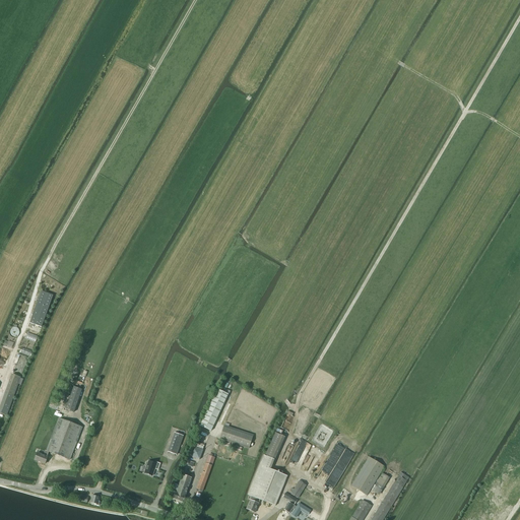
[(51,278),(34,308),(44,314),(62,285),(51,278)]
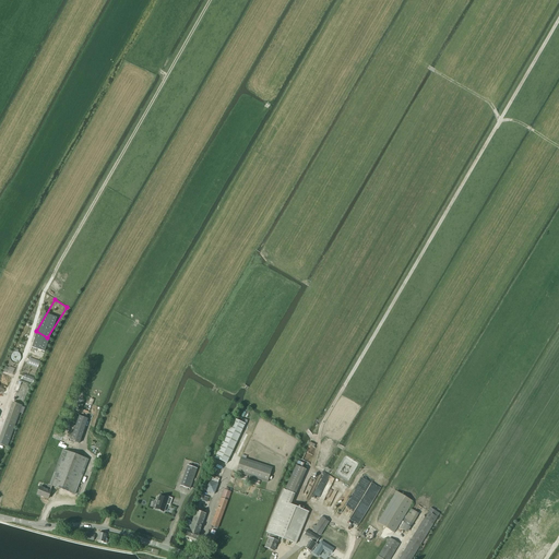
[(22,406),(13,403),(0,440),(0,444),(7,447),(22,406)]
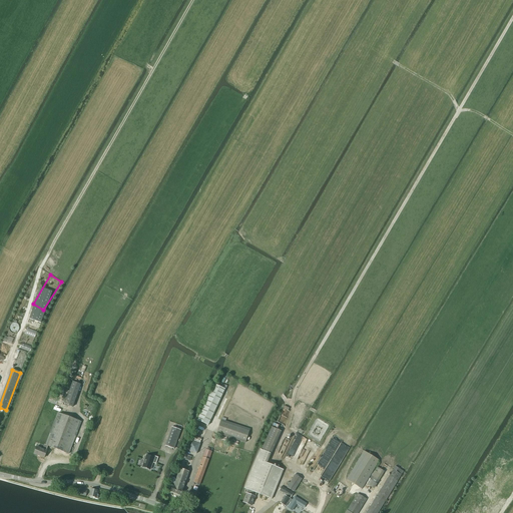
[(80,385),(73,382),(65,405),(72,407),(80,385)]
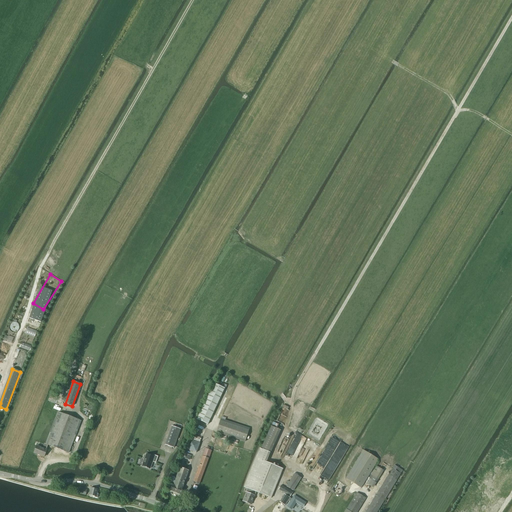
[(213,383),(197,420),(207,425),(226,385),(220,382),(218,386),(213,383)]
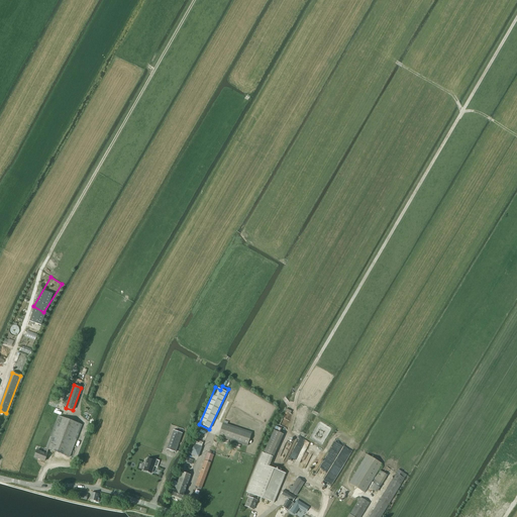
[(42,452),(36,450),(34,457),(44,461),(47,454),(46,454),(48,449),(70,457),(82,425),(59,416),(45,448),(44,447),(42,452)]
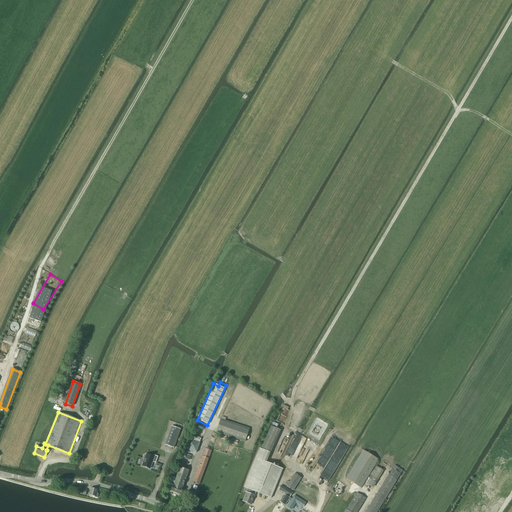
[(216,432),(245,442),(249,428),(221,419),(216,432)]
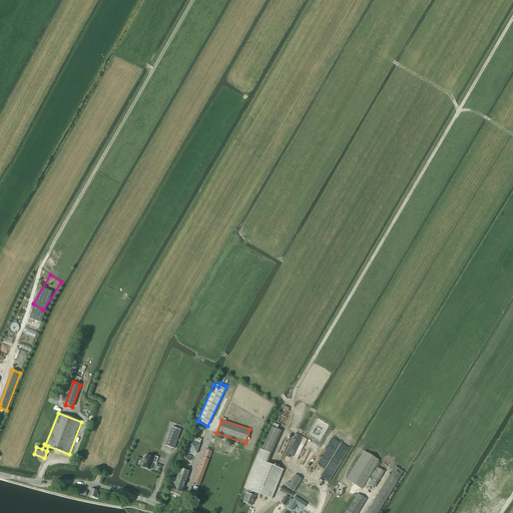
[(180,430),(172,427),(165,446),(174,449),(180,430)]
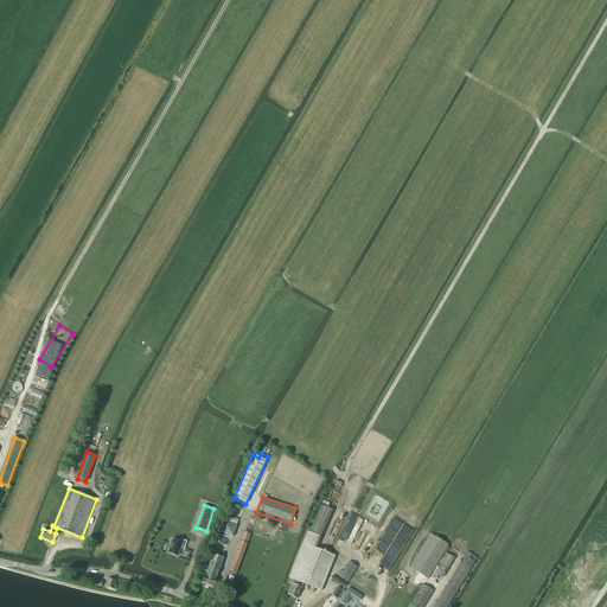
[(332,509),(320,505),(310,532),(308,532),(289,579),(293,580),(287,594),(298,599),(304,583),(321,590),(336,555),(315,548),(320,537),(332,509)]
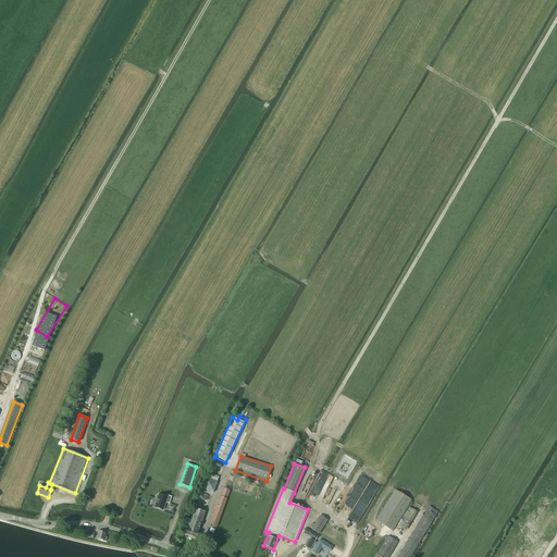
[(207,479),(203,489),(213,492),(217,482),(207,479)]
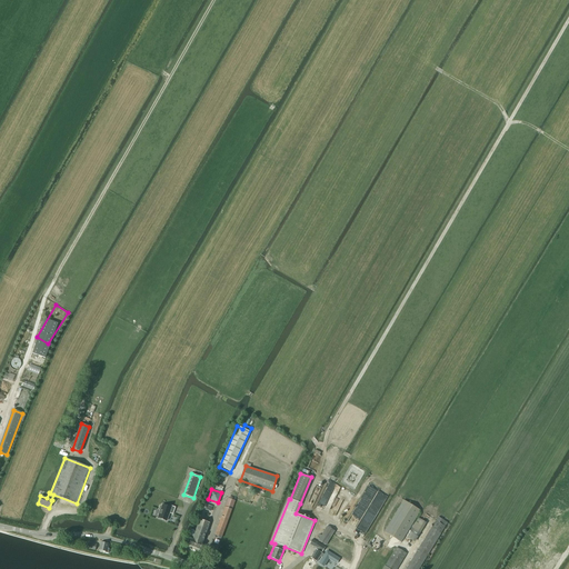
[(235,501),(229,499),(228,499),(215,536),(221,538),(235,501)]
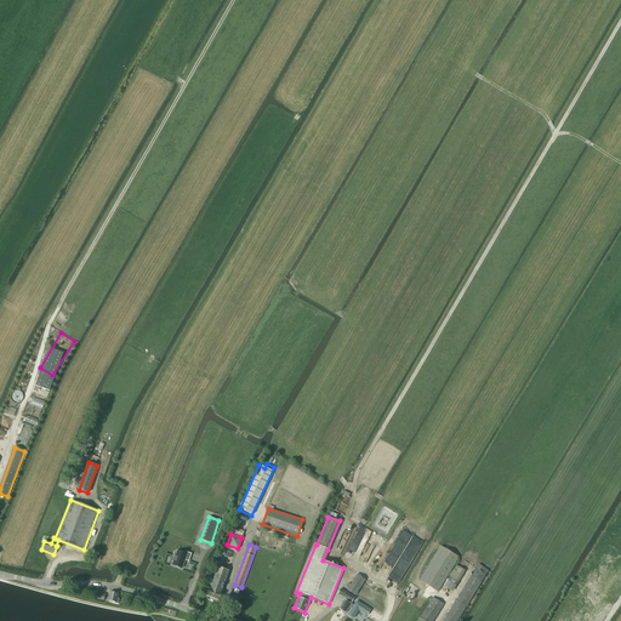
[(459,558),(440,546),(420,581),(438,592),(459,558)]
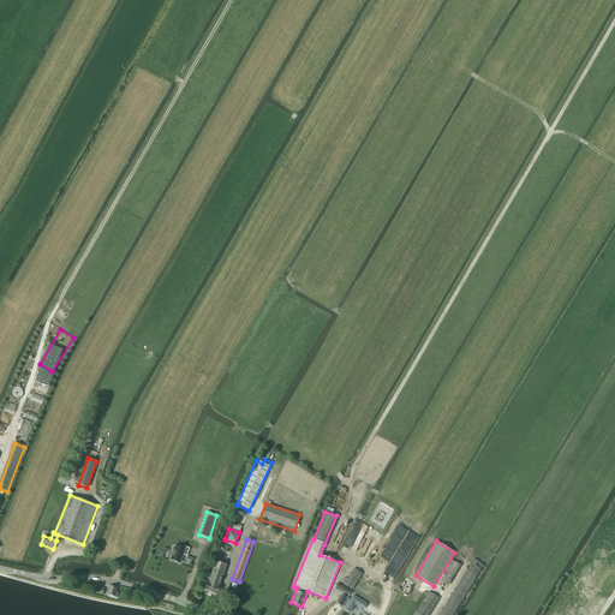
[(185,549),(175,545),(175,548),(174,547),(173,548),(172,551),(172,553),(173,553),(171,560),(180,563),(184,554),(187,555),(190,549),(185,547),(185,549)]
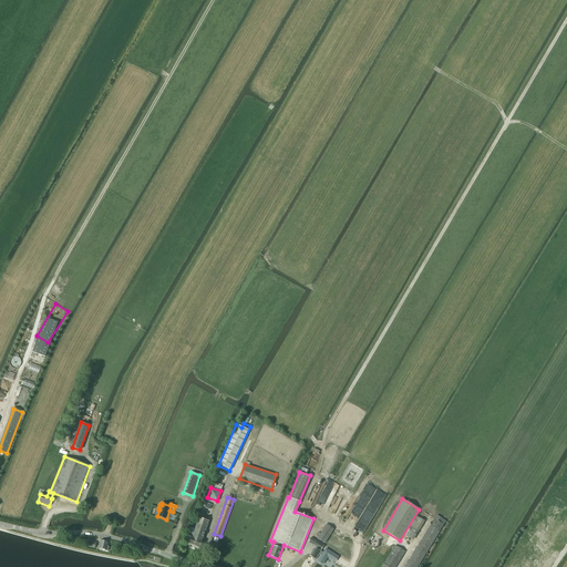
[(416,566),(443,525),(445,521),(436,515),(404,566),(416,566)]
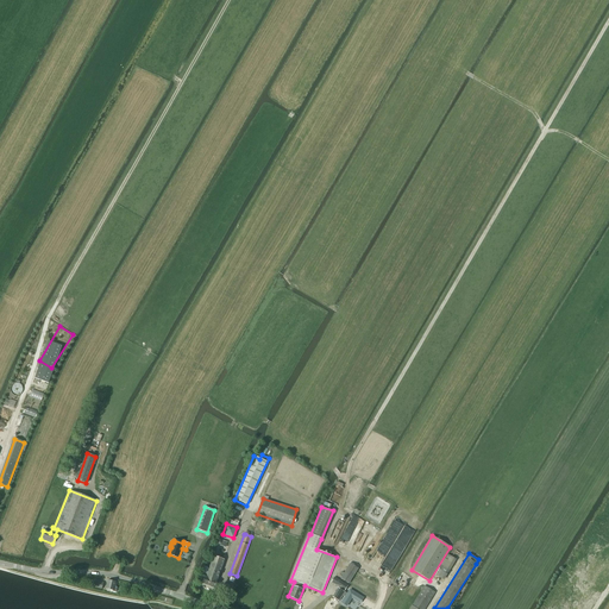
[(437,576),(443,579),(446,575),(447,575),(456,562),(447,556),(439,570),(440,570),(437,576)]
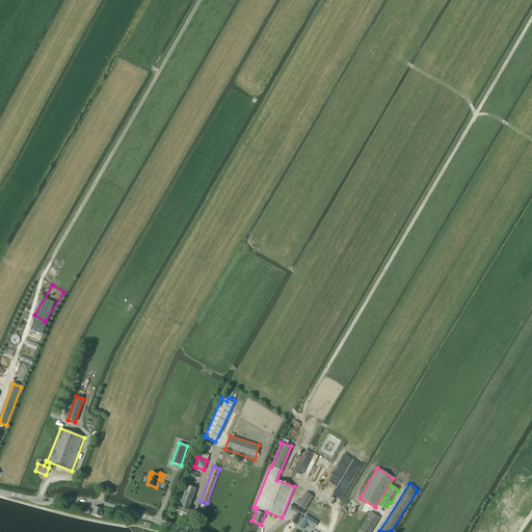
[(177,500),(181,502),(180,505),(179,504),(177,510),(187,514),(189,508),(190,504),(193,498),(195,489),(186,486),(184,495),(183,497),(179,495),(177,500)]
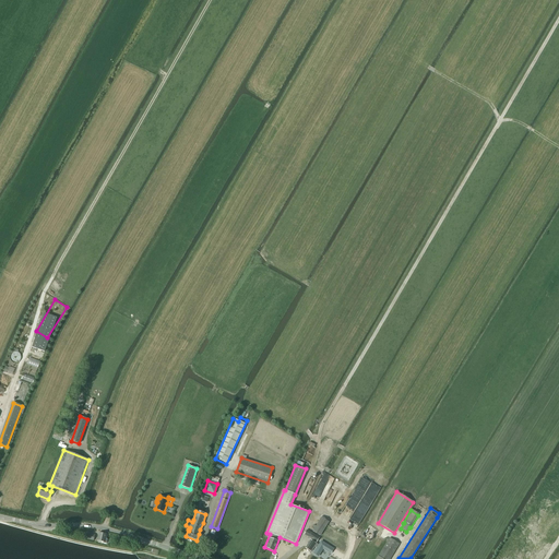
[(313,525),(312,527),(314,528),(312,531),(320,535),(326,525),(329,522),(321,518),(316,526),(313,525)]
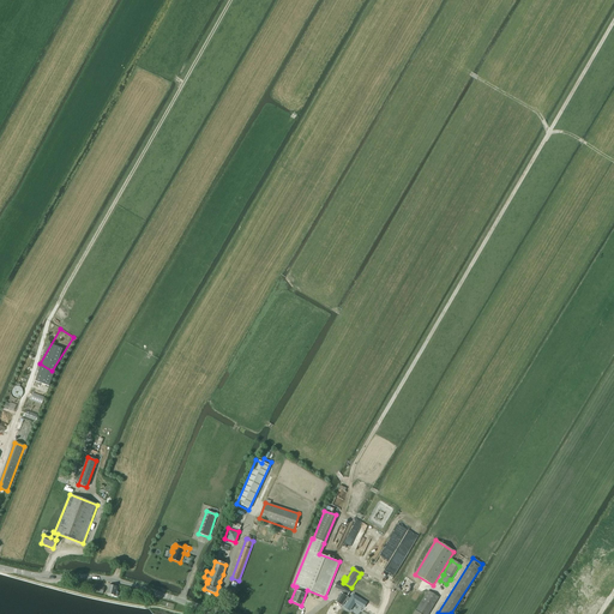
[(333,587),(348,596),(351,590),(337,582),(333,587)]
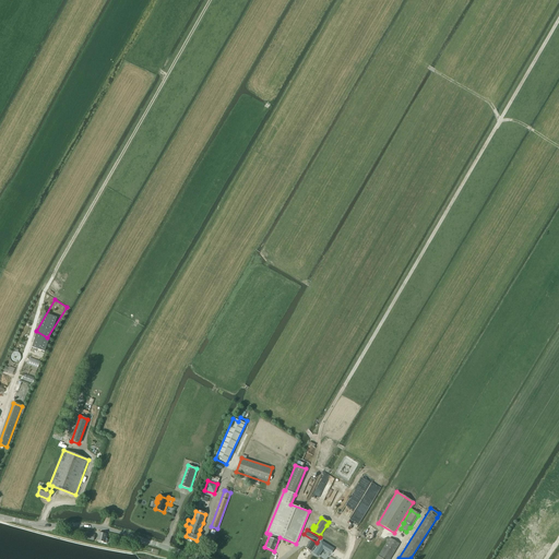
[(103,542),(103,543),(106,544),(107,539),(106,539),(107,535),(105,534),(99,533),(97,540),(103,542)]
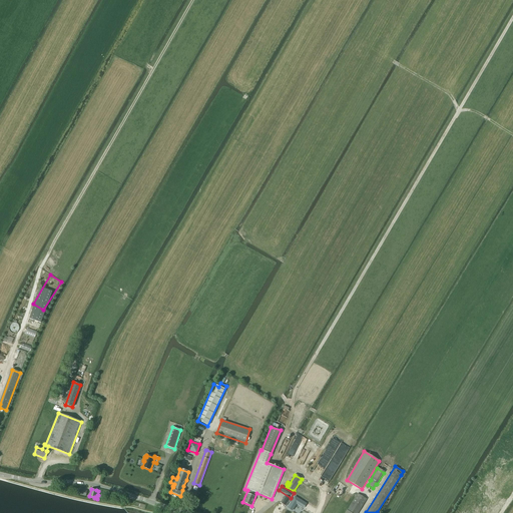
[(347,511),(347,510),(345,512),(357,512),(366,499),(358,494),(347,511)]
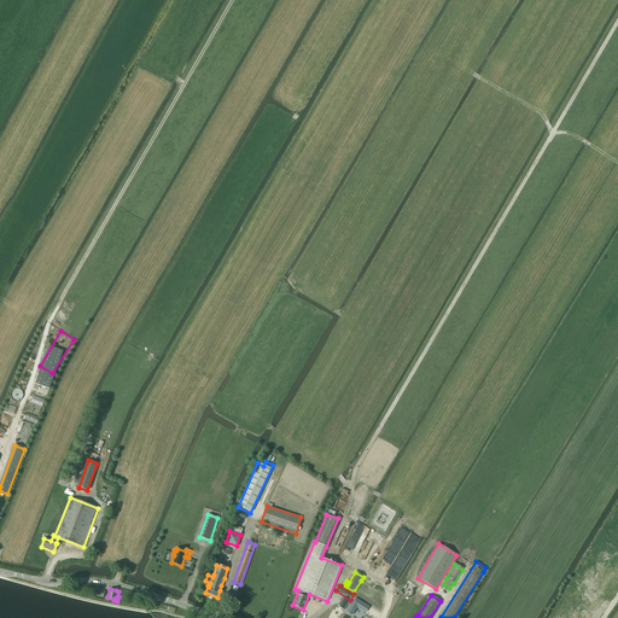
[(343,596),(337,606),(344,610),(348,604),(349,601),(343,596)]
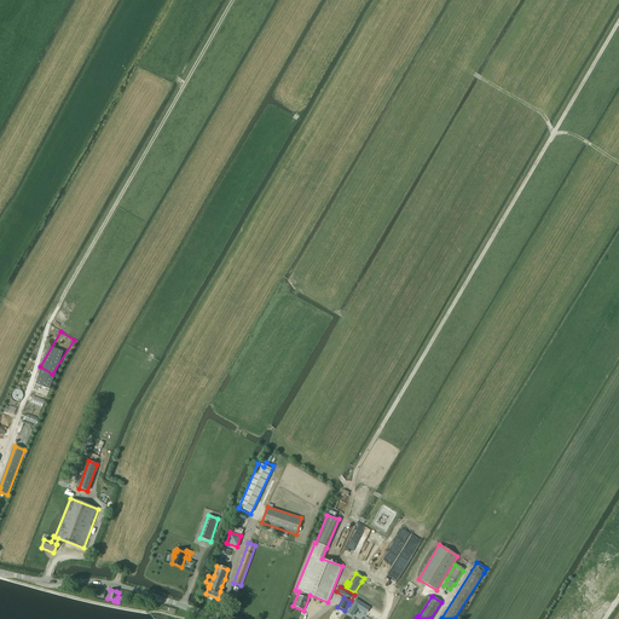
[(351,607),(347,613),(352,617),(358,608),(365,613),(369,608),(356,600),(353,605),(350,602),(348,605),(351,607)]
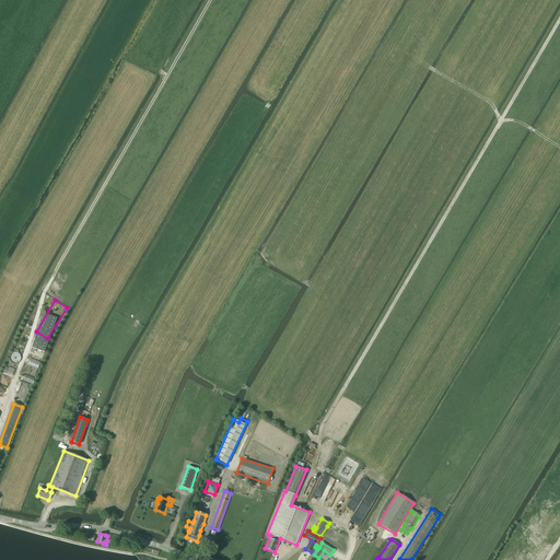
[(525,559),(528,556),(521,550),(517,557),(514,559),(525,559)]
